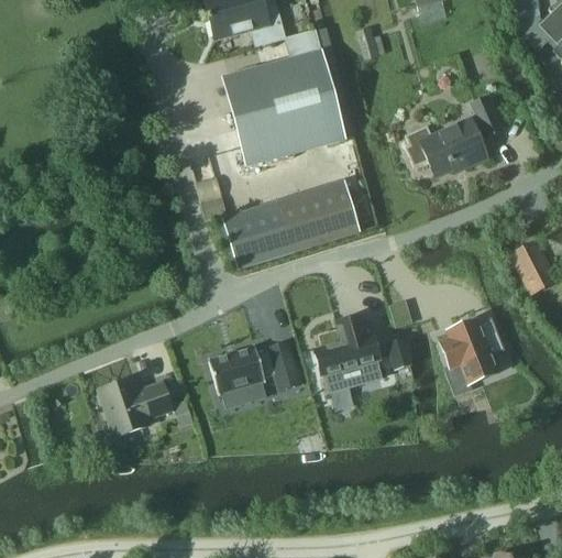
[(208,0),(205,1),(215,37),(251,28),(255,44),(282,37),(285,36),(278,13),(266,17),(262,0),(208,0)]
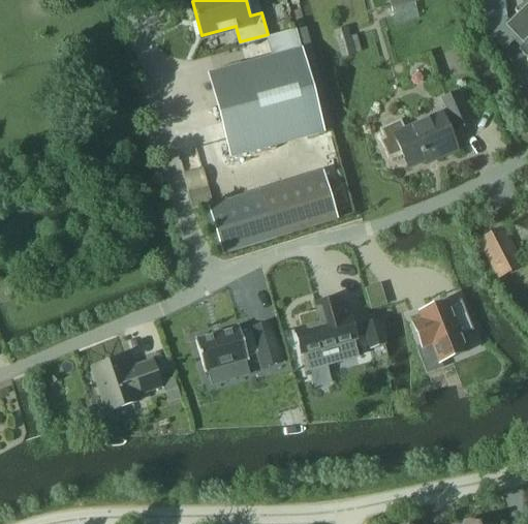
[(480,0),(484,14),(506,11),(505,0),(480,0)]
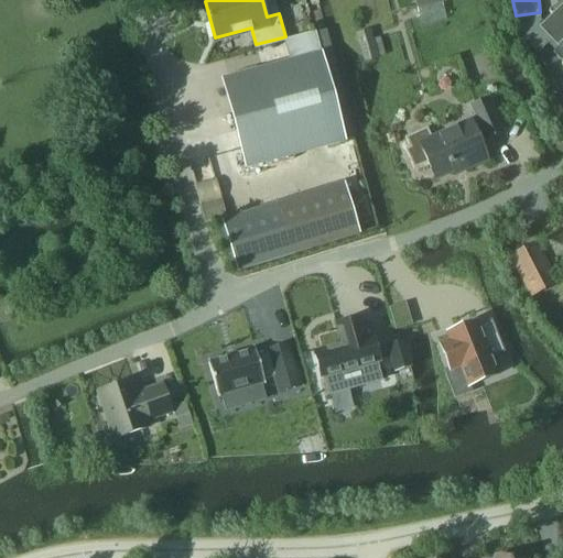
[(562,0),(544,20),(538,25),(556,45),(558,44),(562,39),(562,0)]
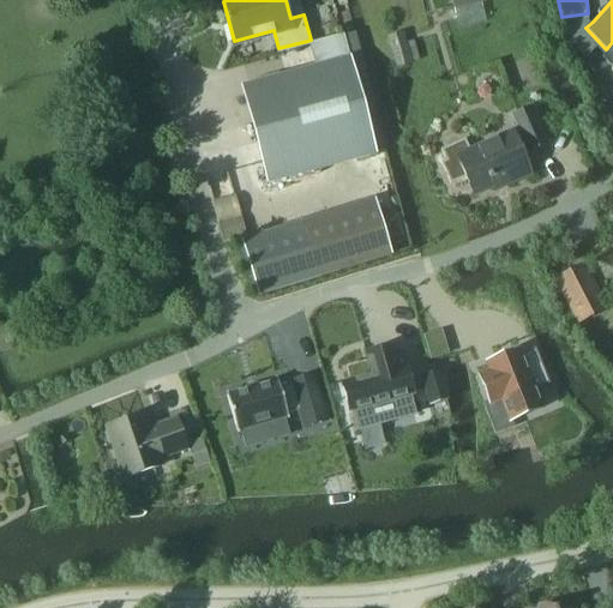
[(589,18),(565,22),(568,37),(586,56),(598,44),(605,52),(606,49),(586,28),(593,22),(589,18)]
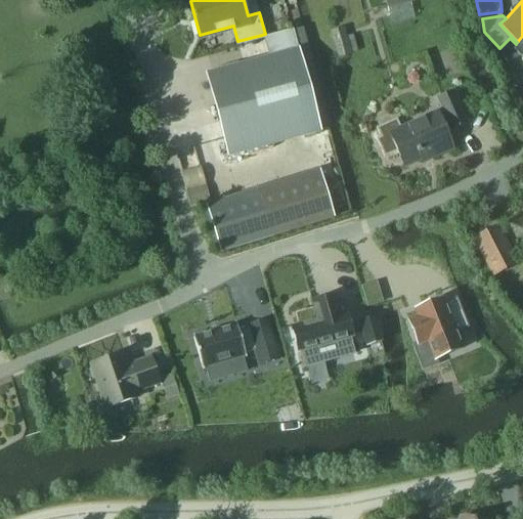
[(332,28),(339,55),(352,51),(345,24),(332,28)]
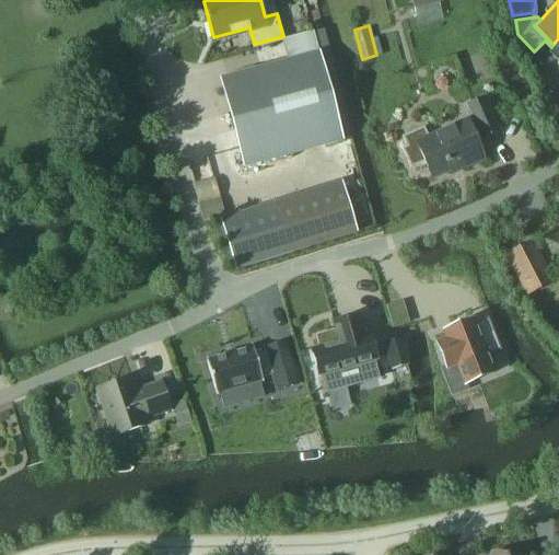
[(283,36),(289,61),(321,53),(319,47),(314,29),(283,36)]
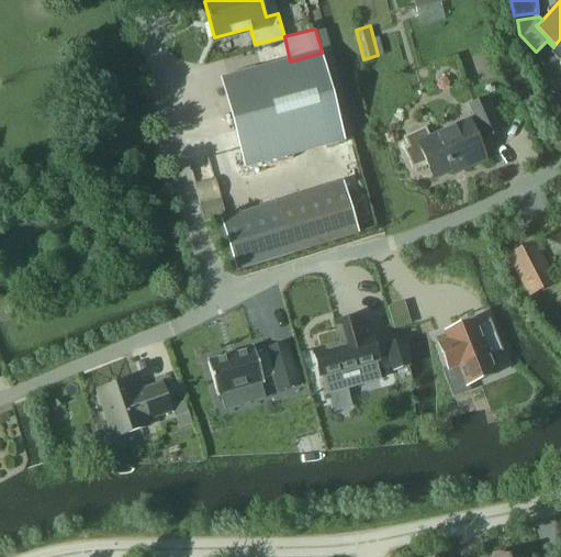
[(322,53),(290,62),(237,76),(245,106),(232,109),(245,160),(344,134),(333,93),(322,53)]
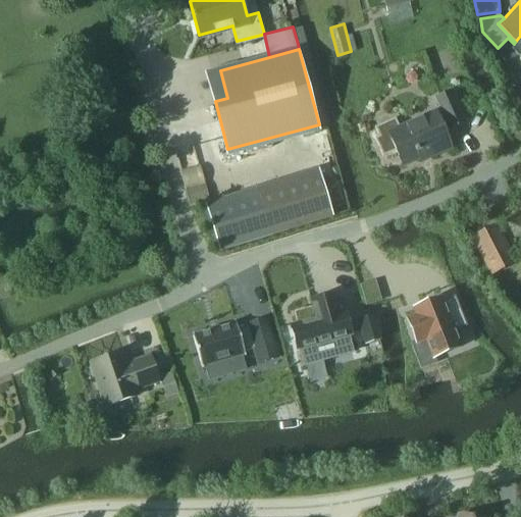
[(467,118),(453,86),(434,94),(449,126),(467,118)]
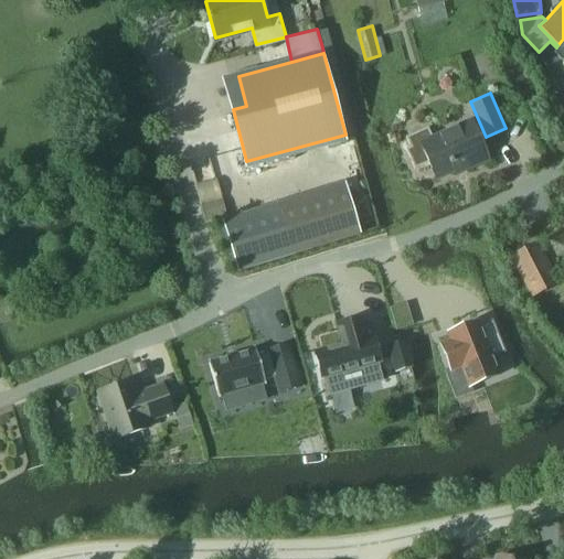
[(471,117),(432,135),(428,126),(408,135),(413,146),(407,148),(416,167),(429,161),(436,176),(464,164),(465,167),(489,157),(471,117)]
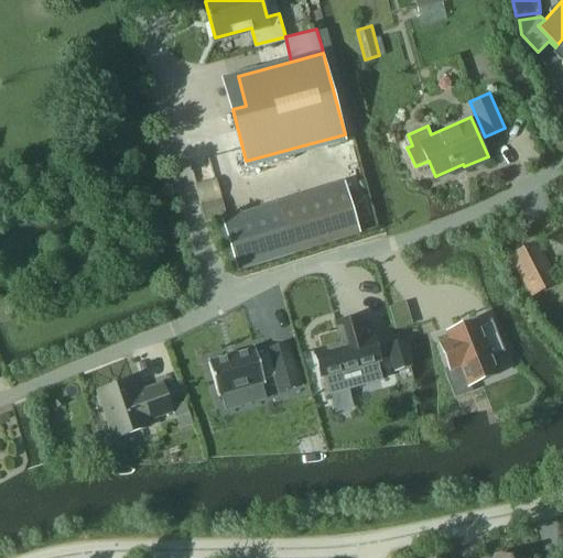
[(229,152),(209,157),(217,186),(237,182),(229,152)]
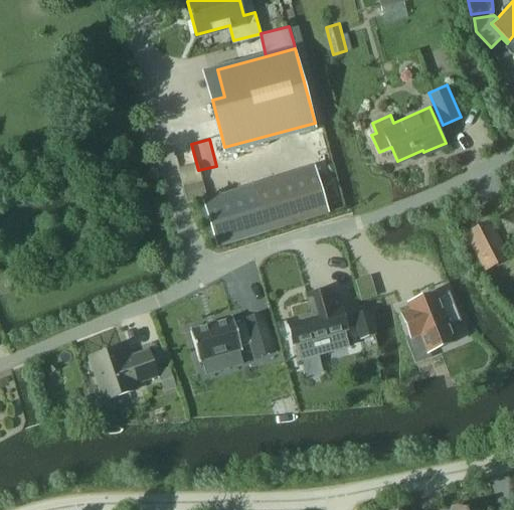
[(252,228),(319,216),(310,167),(242,180),(252,228)]
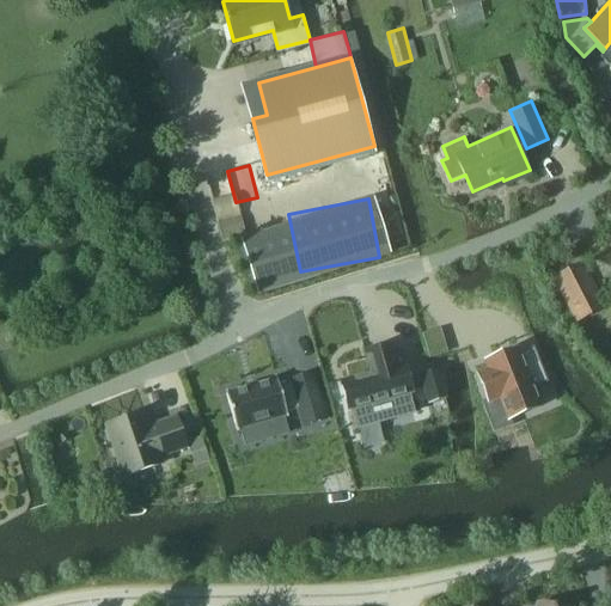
[(581,262),(556,275),(568,297),(593,283),(581,262)]
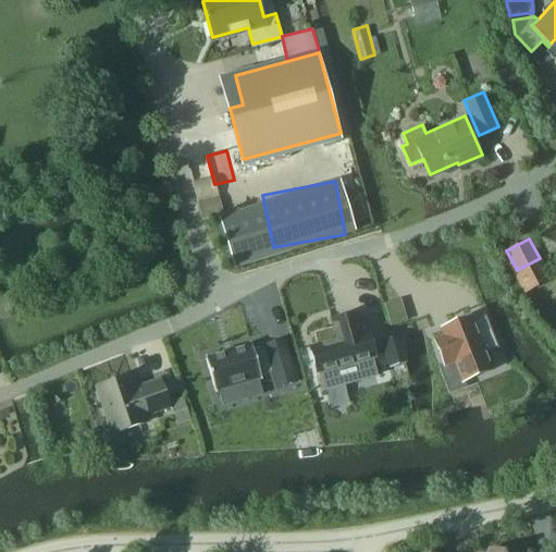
[(540,258),(517,270),(527,290),(550,278),(540,258)]
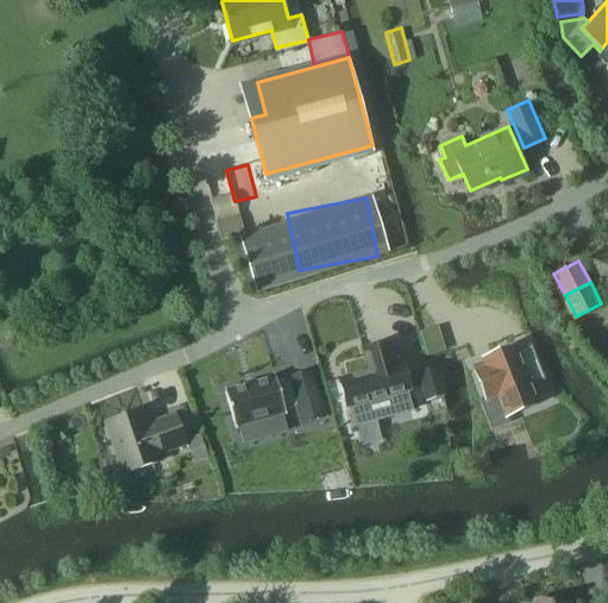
[(484,345),(472,351),(484,376),(493,372),(506,402),(534,385),(526,370),(536,362),(521,330),(513,333),(508,324),(483,335),(484,345)]
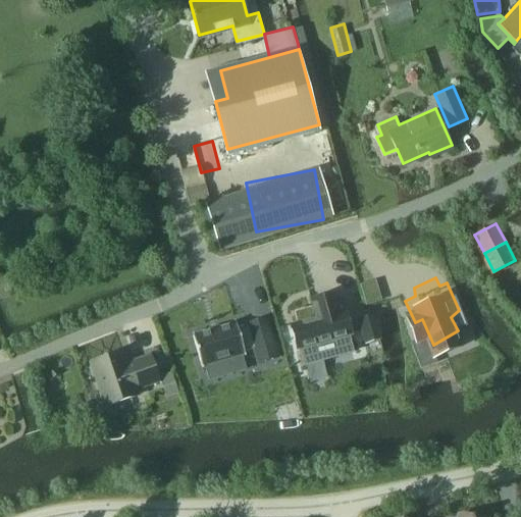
[(296,322),(292,325),(298,344),(305,345),(308,349),(346,338),(347,332),(351,332),(354,330),(346,305),(337,306),(336,301),(320,305),(321,310),(294,316),(296,322)]
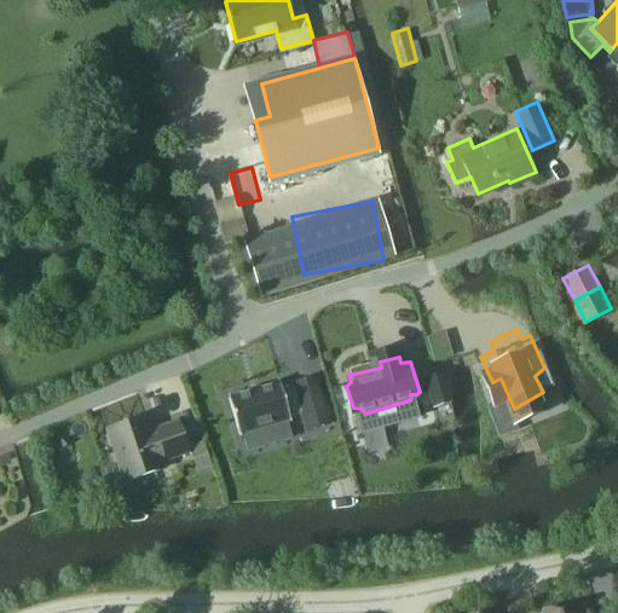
[(452,399),(444,371),(426,376),(434,404),(452,399)]
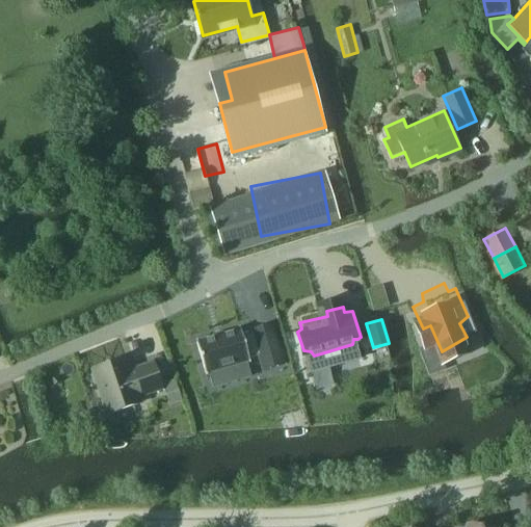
[(226,339),(187,349),(202,374),(233,364),(237,373),(250,369),(237,322),(221,326),(226,339)]
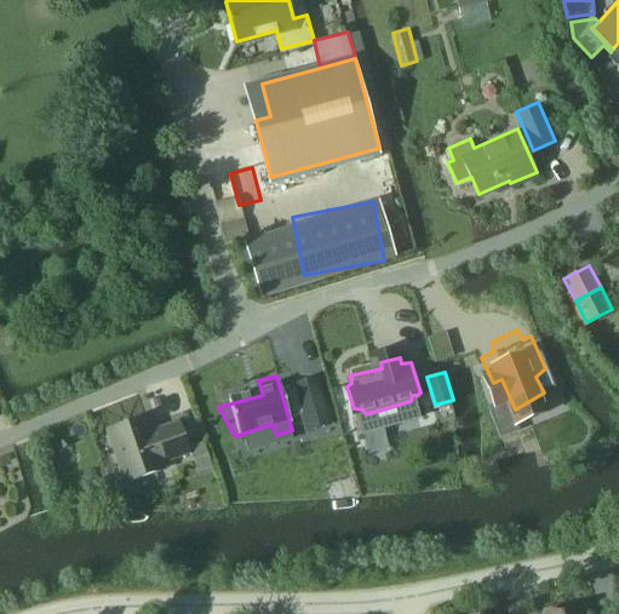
[(178,419),(160,425),(161,428),(152,431),(147,414),(109,428),(126,478),(164,465),(161,458),(189,449),(178,419)]
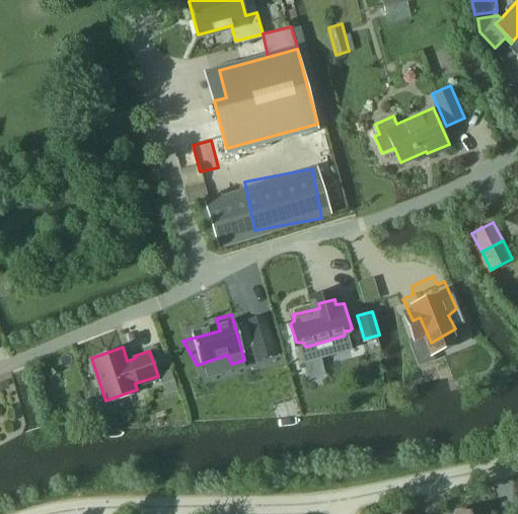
[(171,367),(159,371),(164,386),(176,382),(171,367)]
